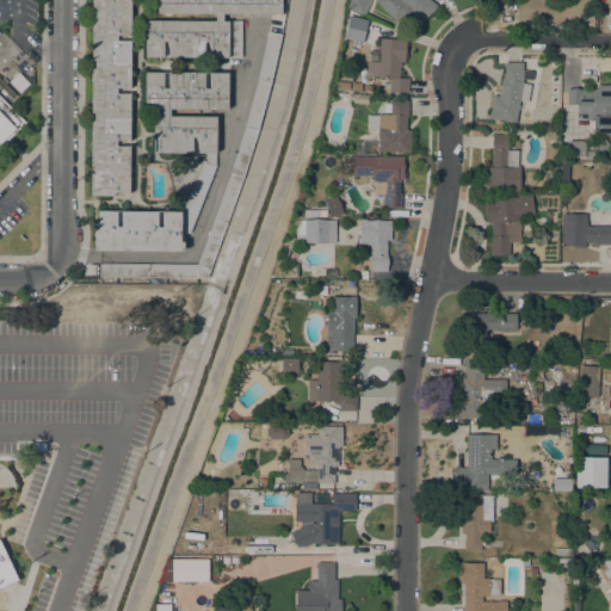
[(130,0),(130,36),(117,36),(117,41),(130,41),(130,88),(117,88),(117,93),(129,93),(129,141),(116,141),(116,146),(129,146),(129,193),(113,193),(113,196),(91,196),(91,173),(94,173),(94,166),(91,166),(91,121),(94,121),(94,113),(91,113),(92,68),(94,68),(94,61),(91,61),(92,17),(94,17),(94,8),(92,8),(92,0),(130,0)]
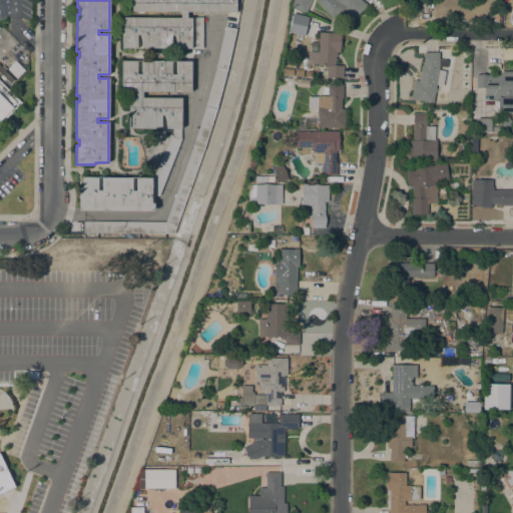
[(180,12),(131,12),(131,0),(235,0),(235,12),(186,12),(186,18),(202,18),(201,49),(176,48),(176,35),(171,35),(171,49),(141,48),(141,35),(136,35),(136,48),(121,48),(122,17),(180,18),(180,12)]
